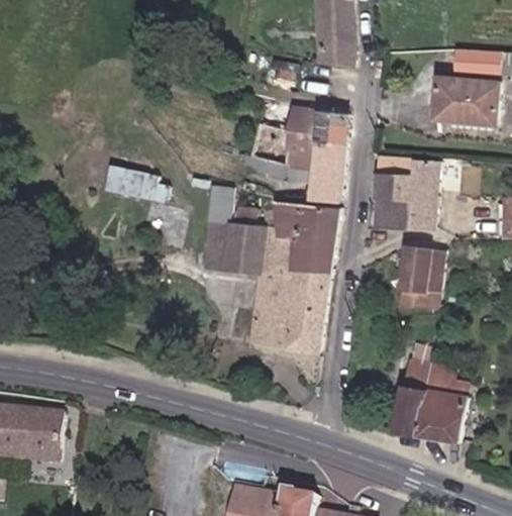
[(353,48),(349,0),(314,0),(317,64),(352,67),(353,48)]
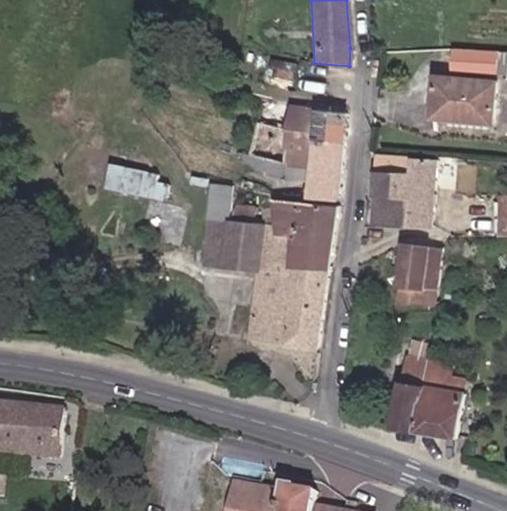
[(506,74),(506,50),(497,50),(497,51),(449,49),(449,70),(506,74)]
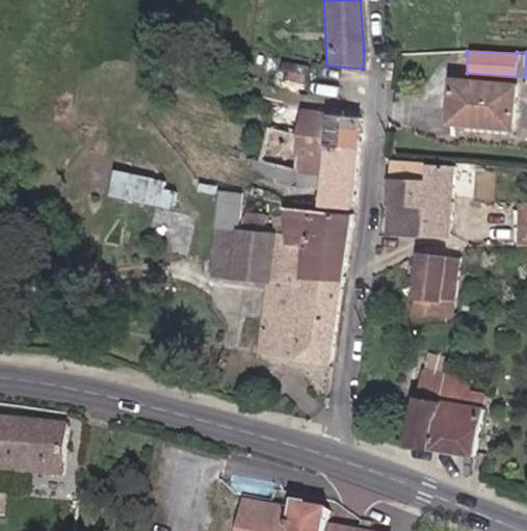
[(302,80),(305,65),(281,61),(278,76),(302,80)]
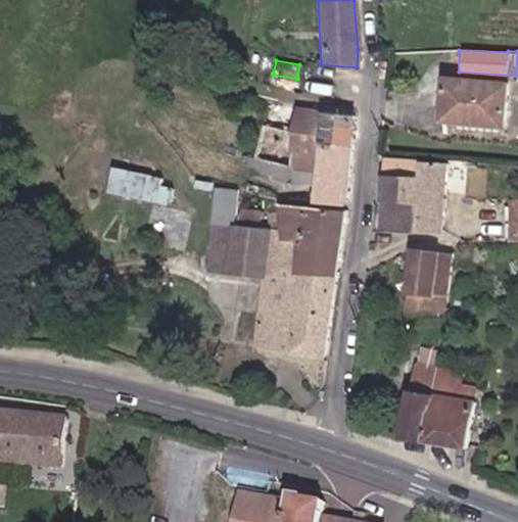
[(502,125),(505,83),(443,78),(440,119),(502,125)]
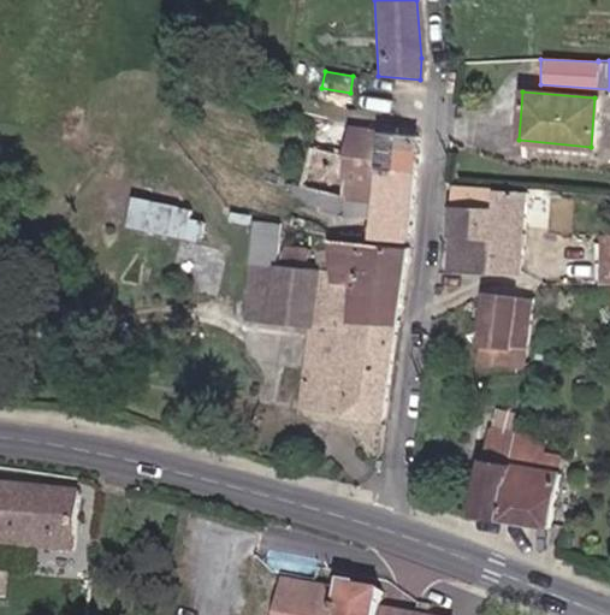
[(413,171),(416,135),(350,126),(345,155),(308,147),(298,185),(319,190),(339,195),(344,164),(413,171)]
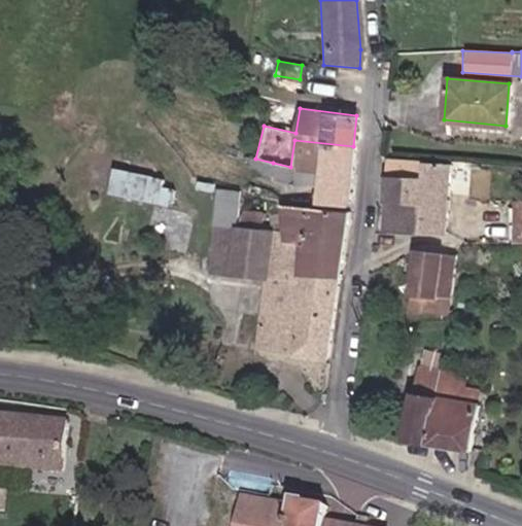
[(347,206),(353,146),(294,140),(290,167),(273,163),(270,177),(290,181),(318,182),(317,203),(347,206)]
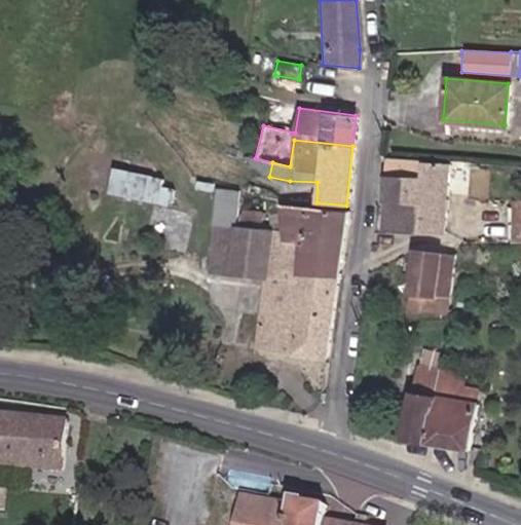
[(269,177),(272,162),(255,158),(244,155),(243,157),(269,177)]
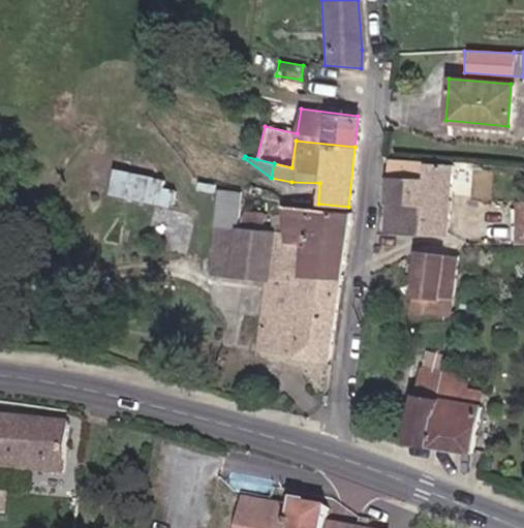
[(445,236),(451,165),(388,160),(383,228),(419,231),(418,234),(445,236)]
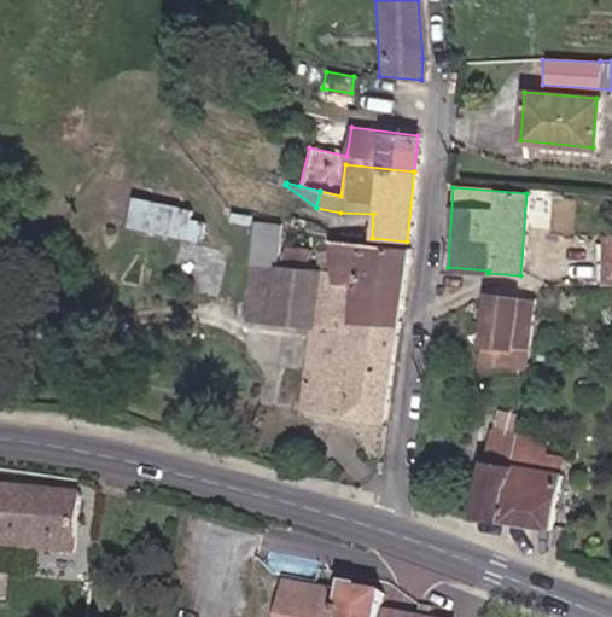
[(167,233),(172,205),(130,197),(126,225),(167,233)]
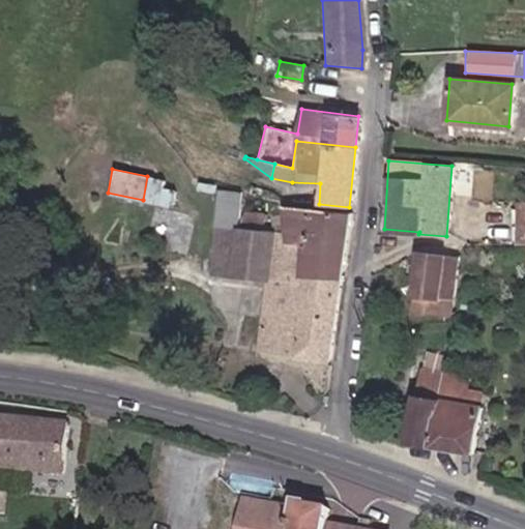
[(170,206),(173,190),(161,187),(162,179),(147,176),(143,200),(170,206)]
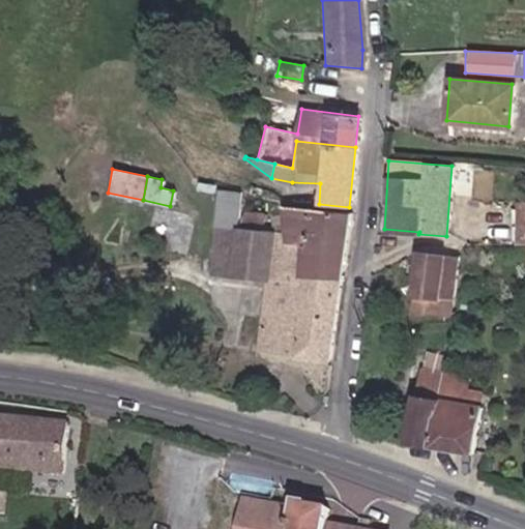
[(211,193),(212,183),(197,181),(195,190),(211,193)]
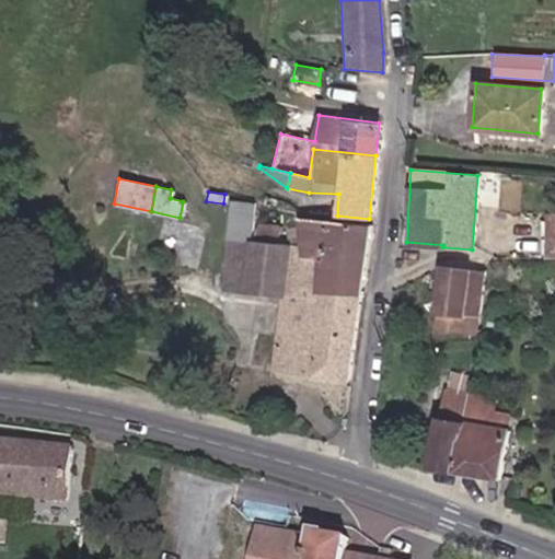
[(250,239),(252,202),(229,200),(226,239),(250,241),(250,239)]
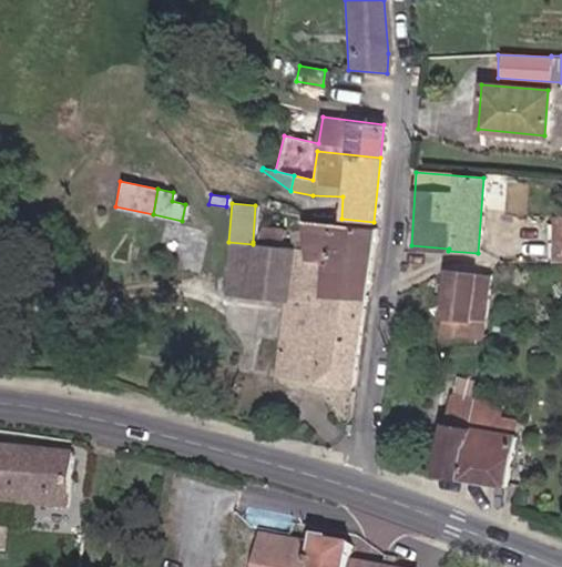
[(561,218),(550,219),(551,261),(561,260),(561,218)]
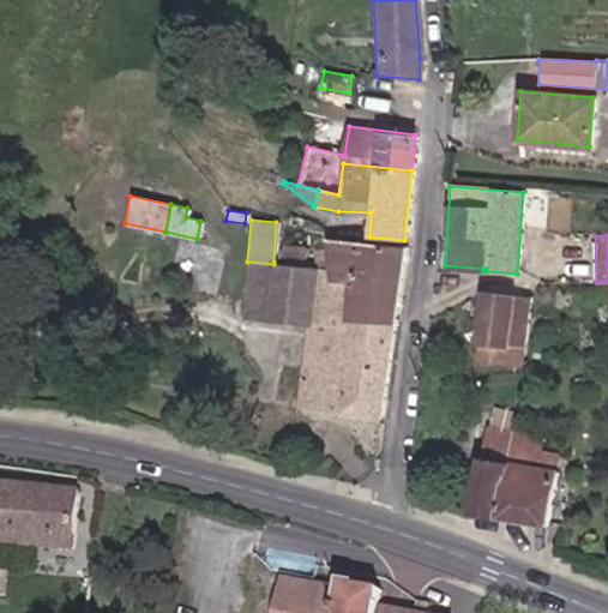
[(393,324),(404,246),(326,239),(333,282),(347,283),(345,319),(393,324)]
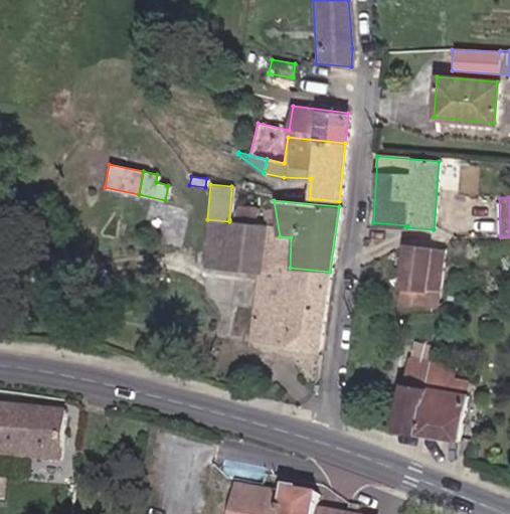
[(255,222),(256,210),(233,209),(230,219),(255,222)]
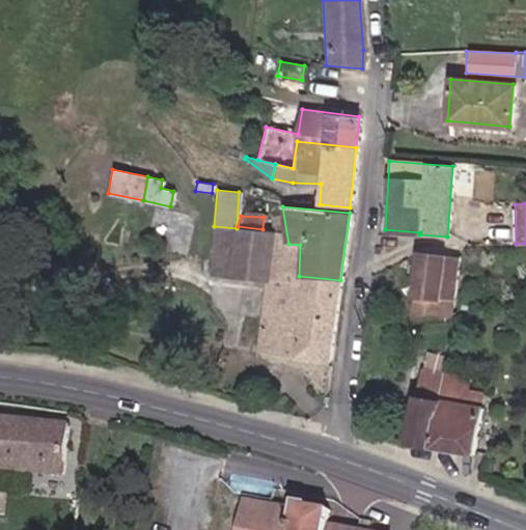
[(269,273),(273,230),(263,229),(238,226),(237,226),(237,228),(237,229),(216,227),(212,273),(265,278),(268,279),(269,273)]
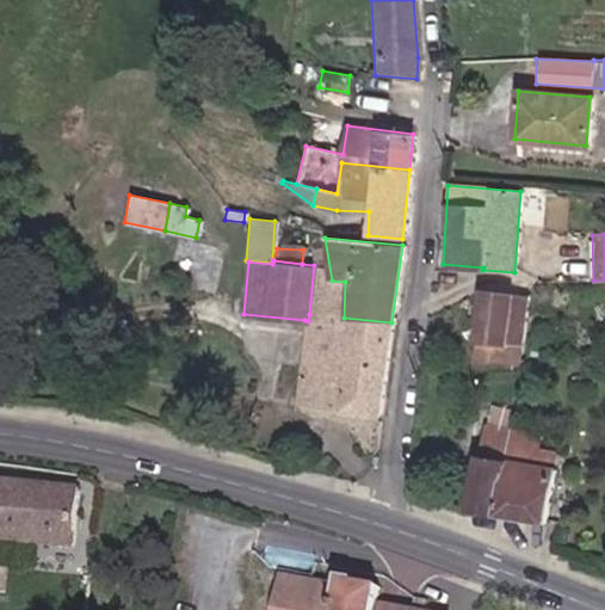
[(519,363),(525,296),(480,290),(474,339),(475,339),(474,358),(519,363)]
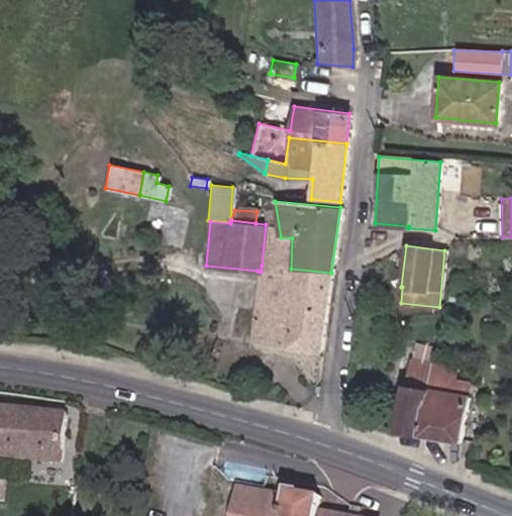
[(321,350),(331,273),(291,269),(262,266),(261,272),(258,271),(250,341),(321,350)]
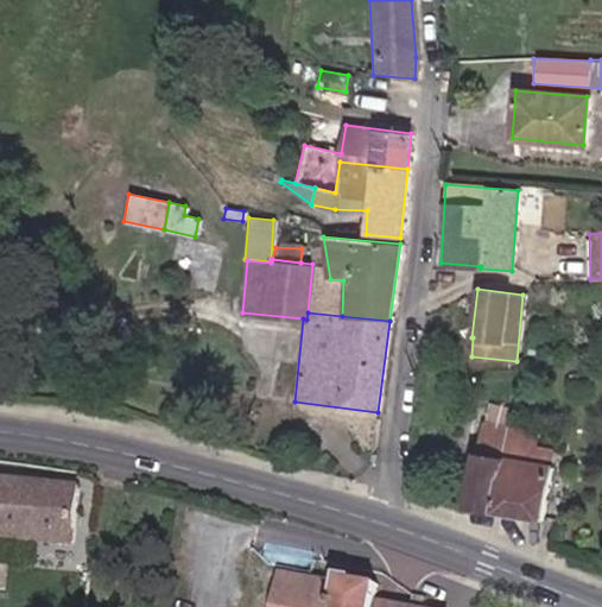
[(504,422),(506,406),(489,404),(486,419),(504,422)]
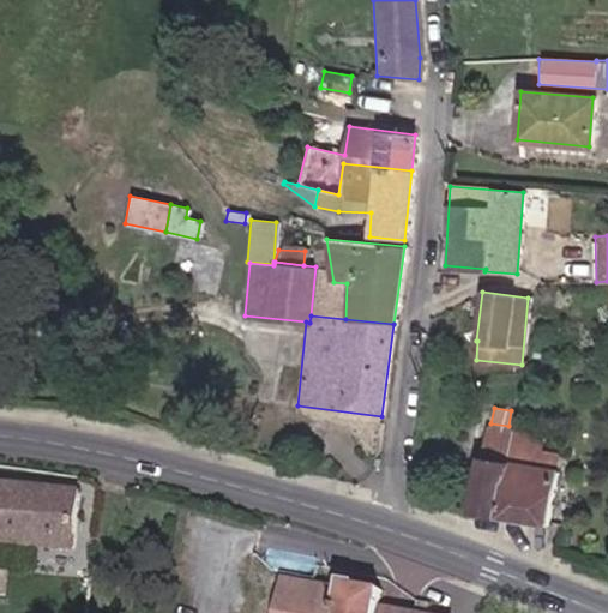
[(497,515),(507,462),(512,428),(486,427),(481,458),(480,457),(470,510),(497,515)]
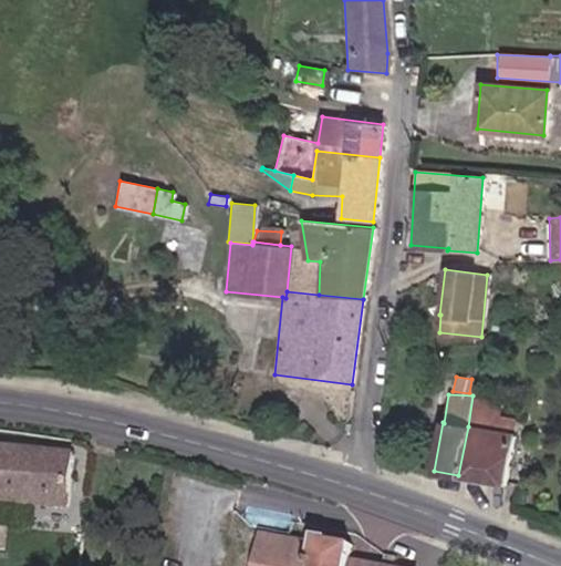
[(507,483),(515,434),(489,430),(494,399),(473,395),(468,426),(458,475),(507,483)]
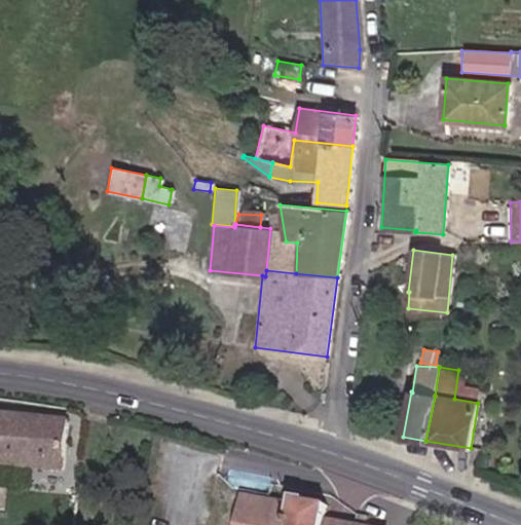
[(478,403),(481,387),(464,384),(467,371),(458,370),(454,399),(478,403)]
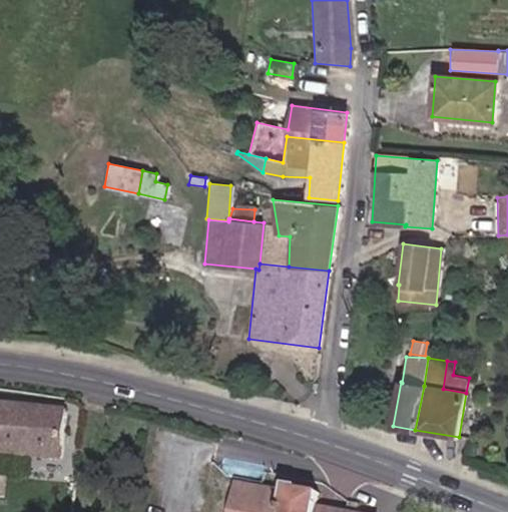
[(0,452),(59,458),(64,410),(0,404),(0,452)]
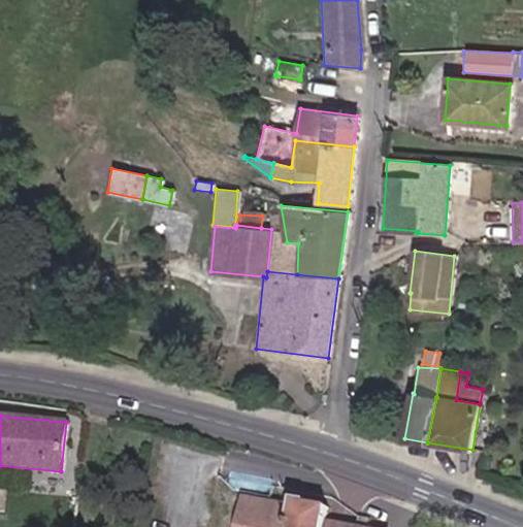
[(233,526),(239,496),(215,492),(208,526),(233,526)]
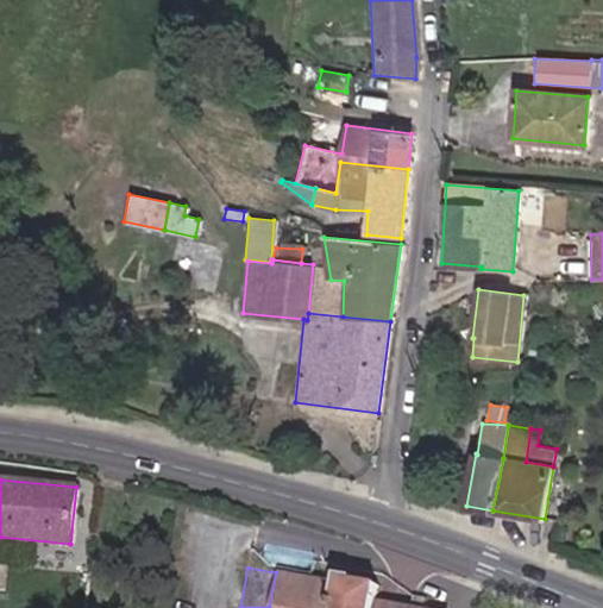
[(371,607),(372,605),(376,587),(339,581),(338,585),(277,575),(270,607),(371,607)]
